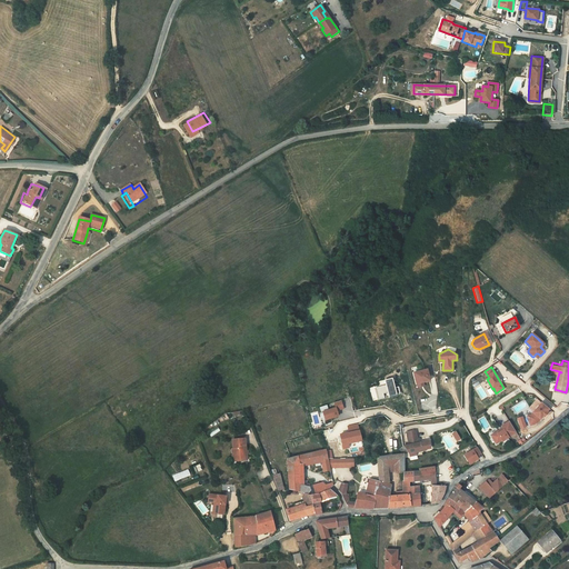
[(423,369),(412,372),(416,383),(422,381),(429,380),(428,376),(425,376),(423,369)]
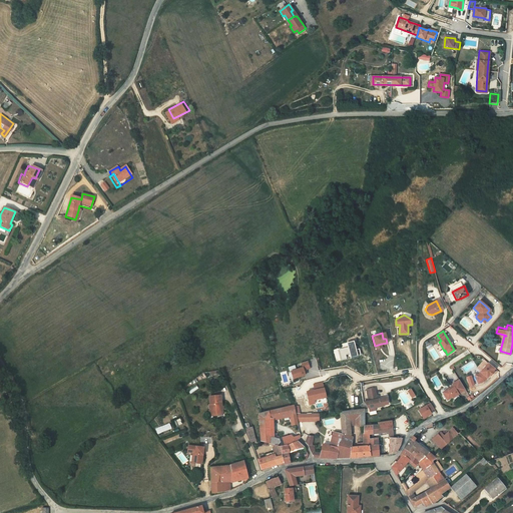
[(351,354),(351,357),(361,355),(359,349),(357,350),(355,341),(348,343),(349,347),(338,350),(341,360),(347,359),(346,355),(351,354)]
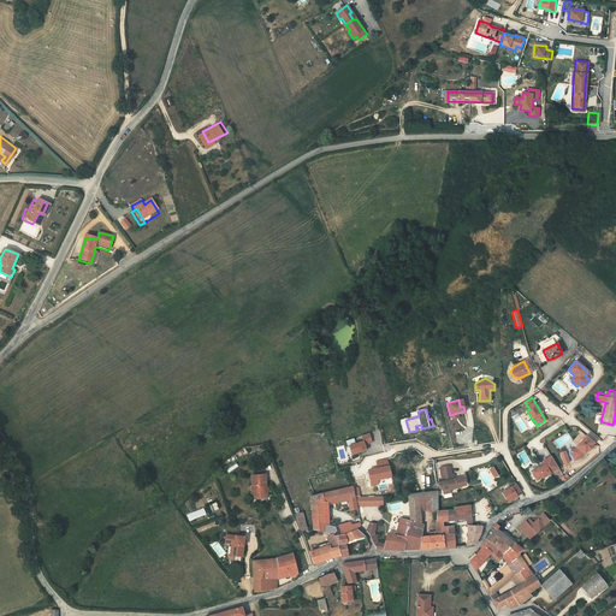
[(372,433),(363,436),(366,440),(351,445),(355,454),(368,450),(367,444),(374,442),(372,433)]
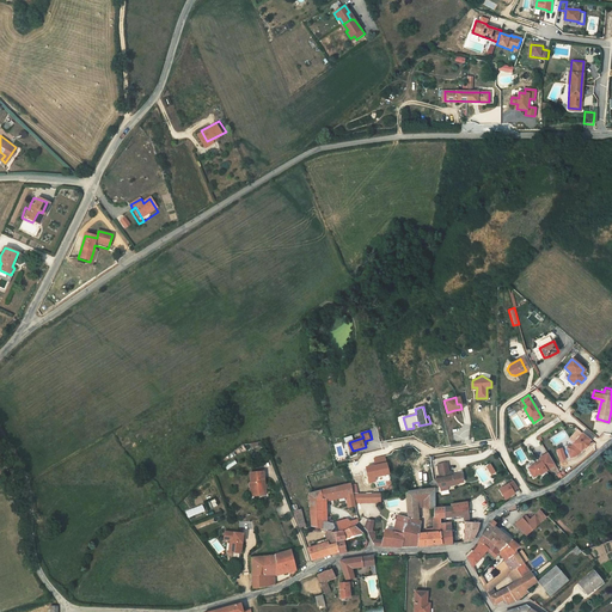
[(586,444),(589,440),(581,434),(569,446),(565,447),(568,458),(571,457),(577,451),(579,452),(581,448),(582,450),(587,445),(586,444)]
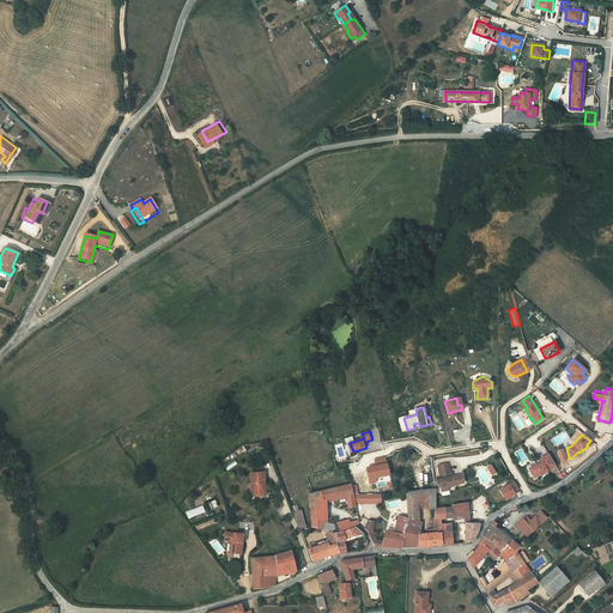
[(547,455),(539,460),(541,463),(535,467),(534,466),(529,468),(528,471),(533,478),(540,474),(540,475),(546,472),(546,471),(554,466),(547,455)]
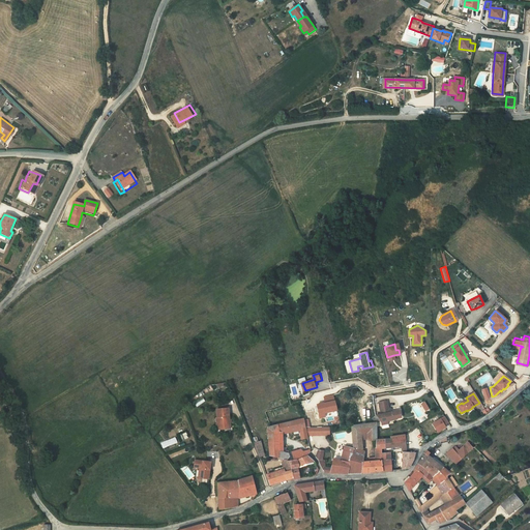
[(334,402),(325,404),(317,406),(319,418),(325,417),(324,413),(337,411),(334,402)]
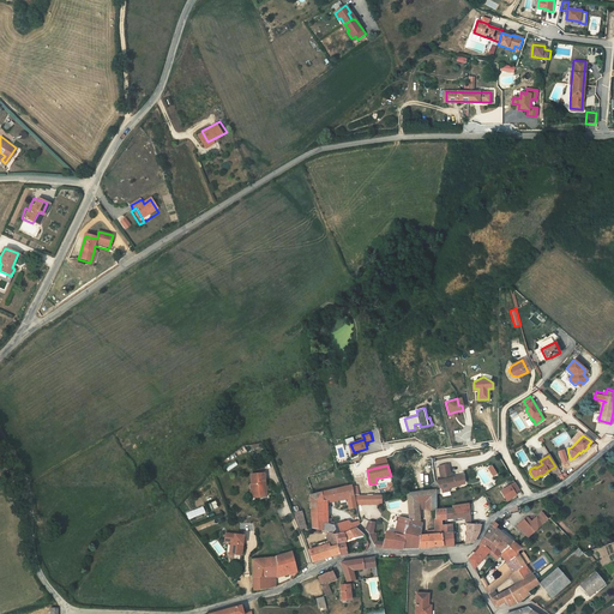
[(435,468),(439,481),(444,480),(451,479),(450,476),(449,476),(446,465),(435,468)]
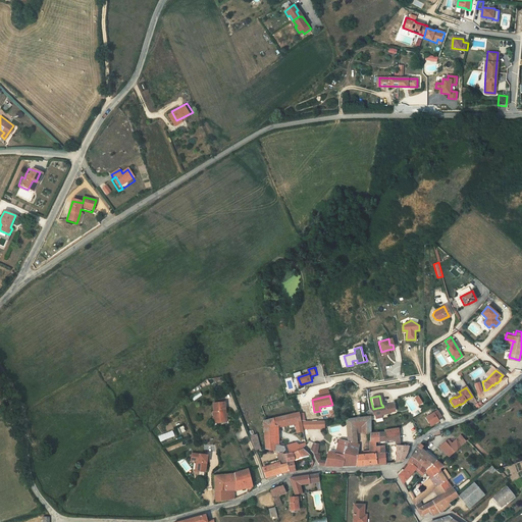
[(218,420),(221,420),(221,422),(227,421),(226,402),(215,403),(216,411),(217,411),(218,420)]
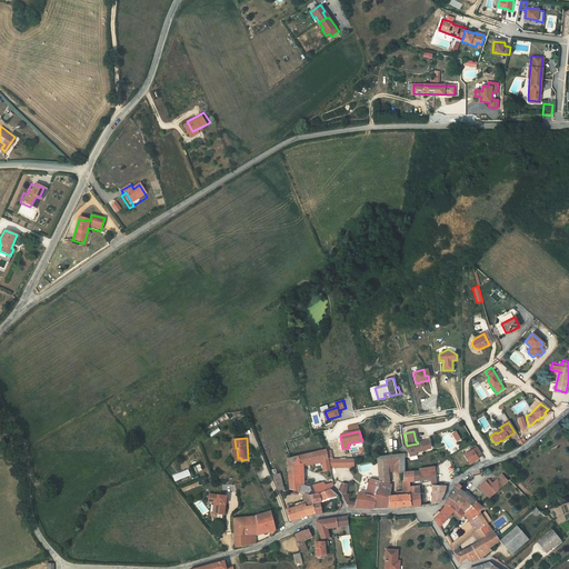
[(418,443),(411,445),(413,453),(420,451),(421,451),(421,450),(430,448),(429,441),(418,443)]
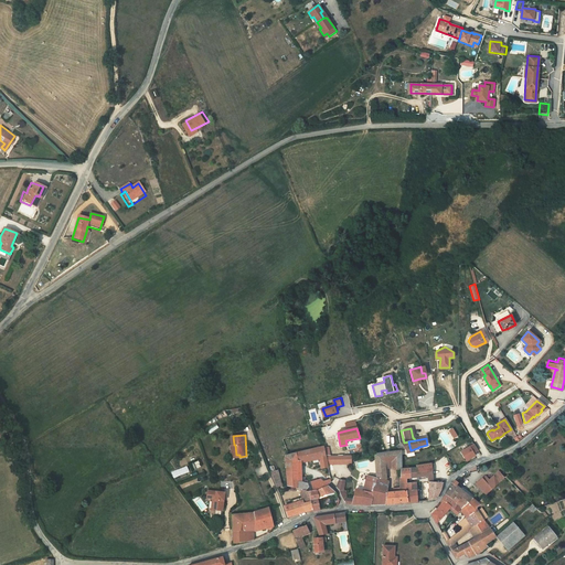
[(411,450),(408,441),(404,443),(400,444),(403,448),(405,451),(411,450)]
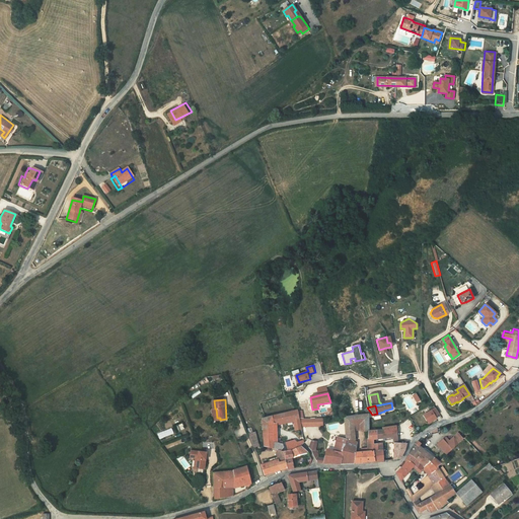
[(439,414),(436,408),(424,415),(428,423),(436,419),(435,416),(439,414)]
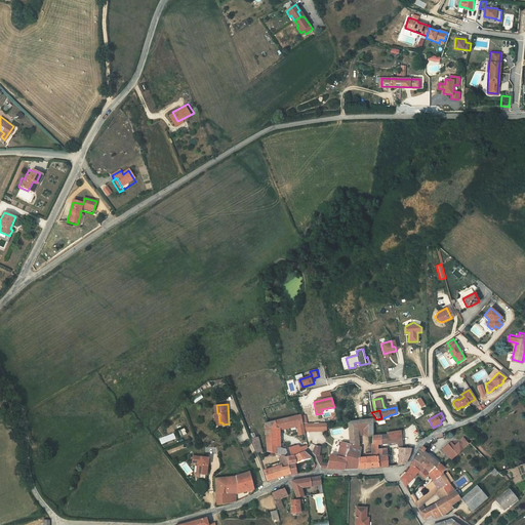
[(265,423),(266,434),(276,434),(276,429),(295,425),(297,436),(305,435),(304,431),(301,422),(300,414),(268,422),(265,423)]
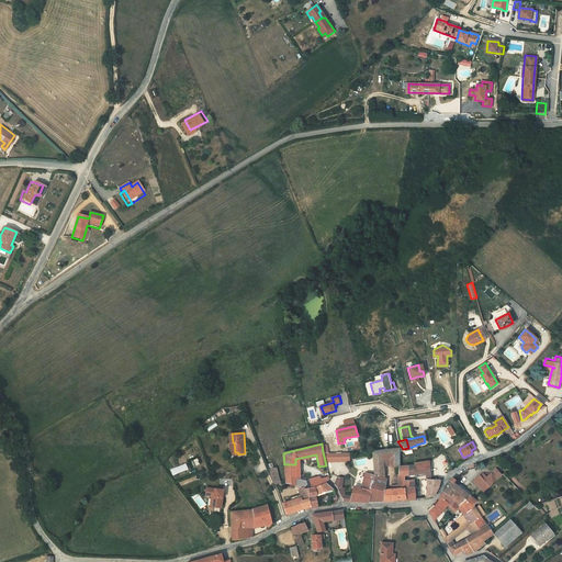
[(398,468),(398,449),(389,450),(389,468),(398,468)]
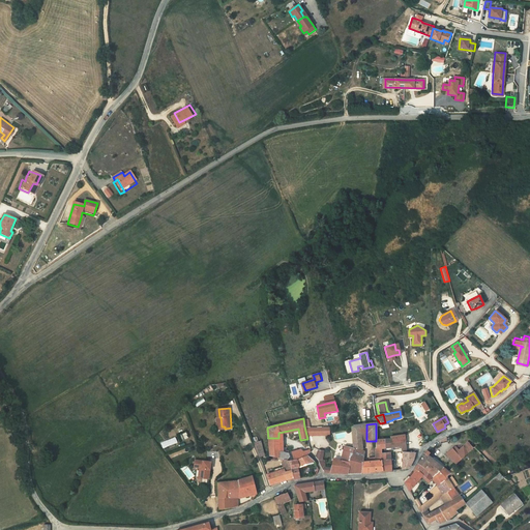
[(360,440),(359,424),(351,425),(352,440),(353,448),(361,450),(360,440)]
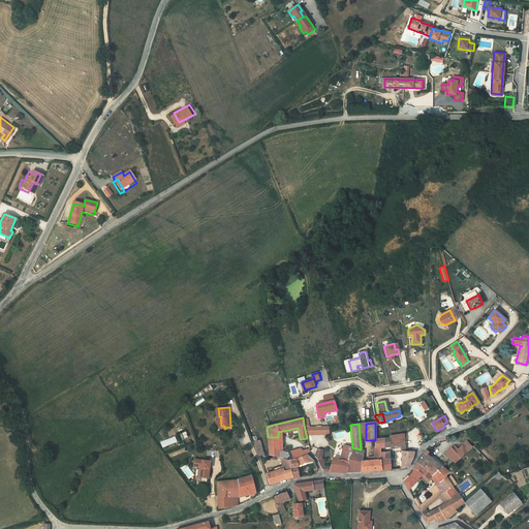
[(392,445),(405,444),(403,434),(390,437),(390,439),(392,445)]
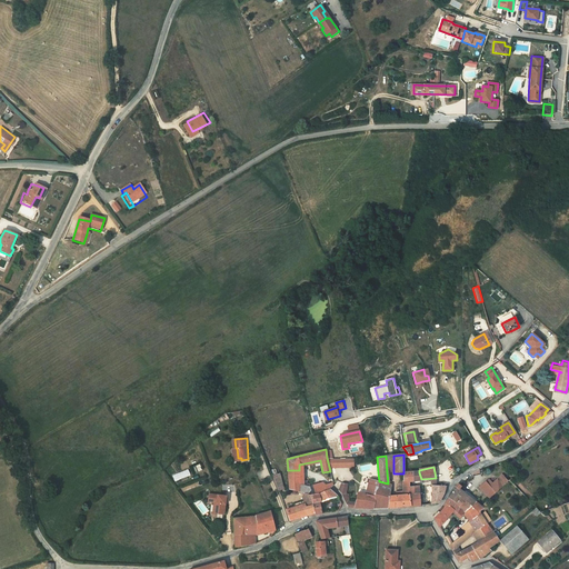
[(175,480),(187,476),(185,469),(172,475),(175,480)]
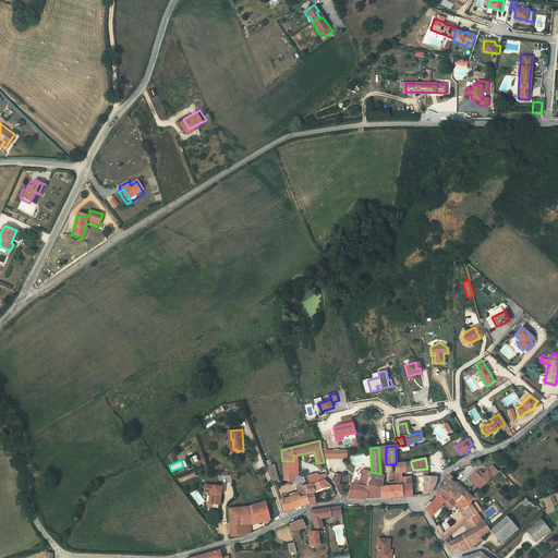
[(410,472),(423,471),(423,476),(428,476),(427,469),(413,470),(411,463),(396,464),(396,472),(401,473),(410,472)]
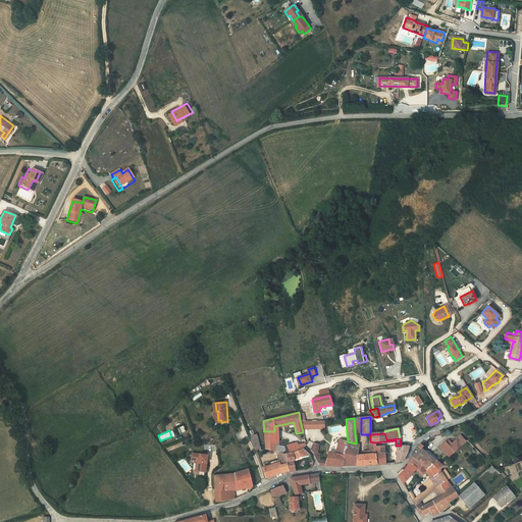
[(250,436),(255,449),(260,449),(255,434),(250,436)]
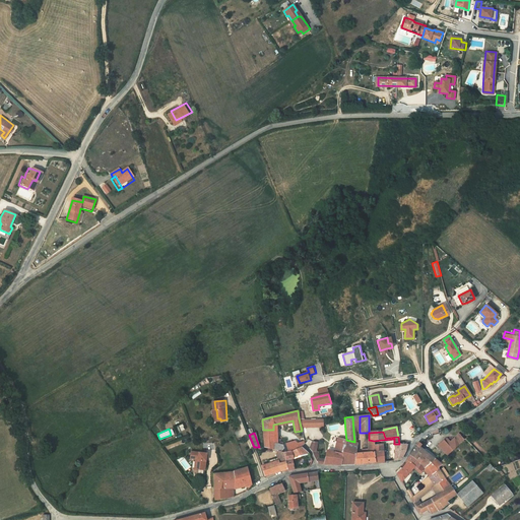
[(263,434),(264,447),(278,451),(284,453),(284,452),(283,445),(273,442),(273,435),(263,434)]
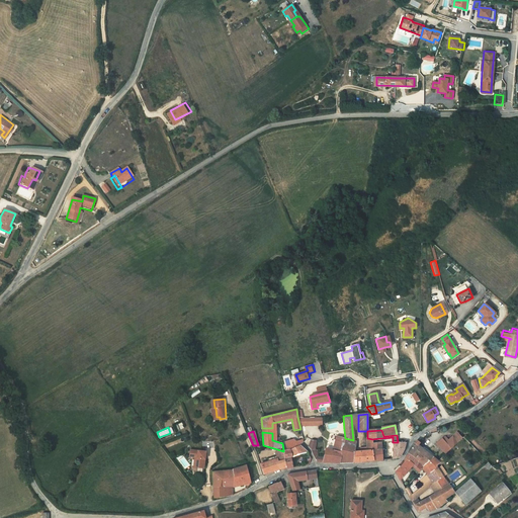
[(463,437),(458,432),(452,437),(458,443),(463,437)]
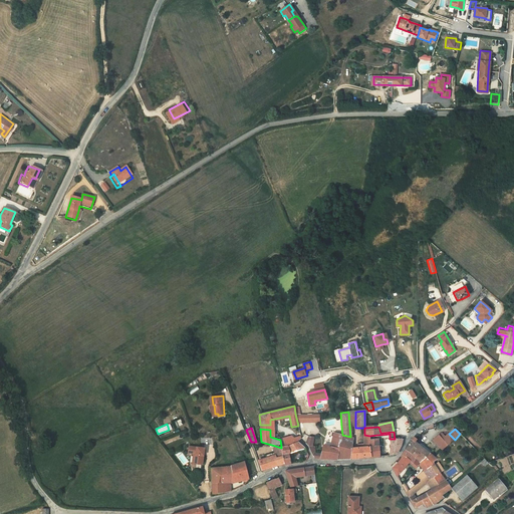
[(314,437),(308,437),(305,444),(309,447),(314,458),(315,458),(326,459),(338,460),(349,459),(351,448),(353,438),(350,437),(342,435),(334,433),(333,439),(331,447),(324,445),(322,454),(315,453),(313,446),(314,437)]
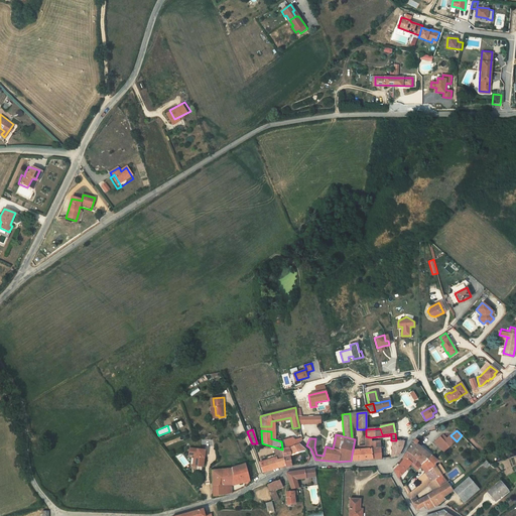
[(301,440),(300,435),(281,441),(282,448),(298,443),(300,441),(301,440)]
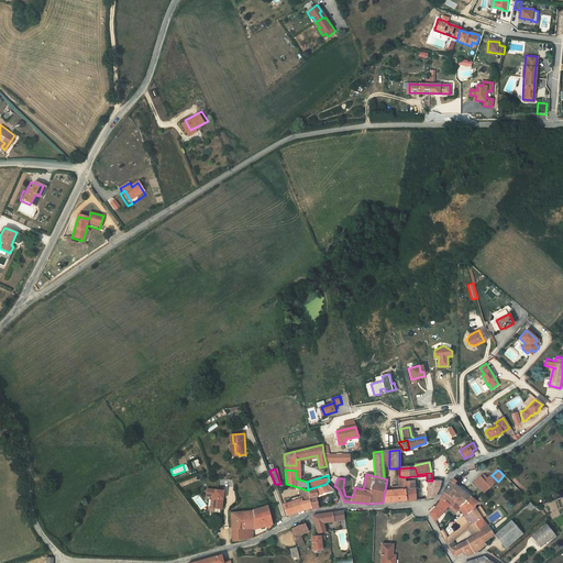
[(485,494),(498,482),(492,475),(488,478),(484,475),(475,483),(485,494)]
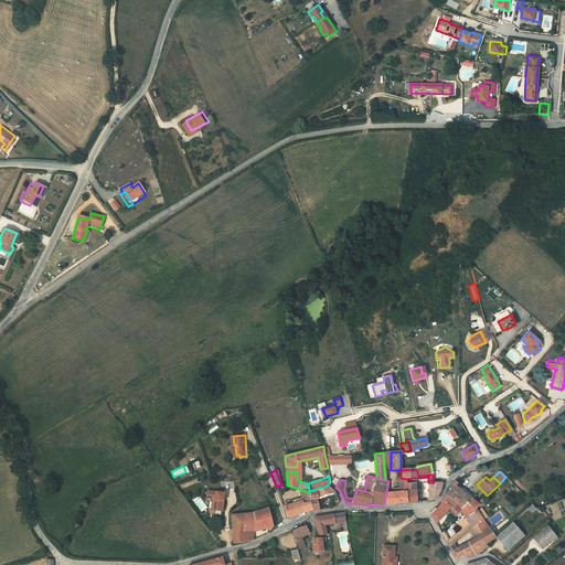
[(401,491),(392,492),(393,504),(397,504),(407,503),(406,479),(401,478),(401,491)]
